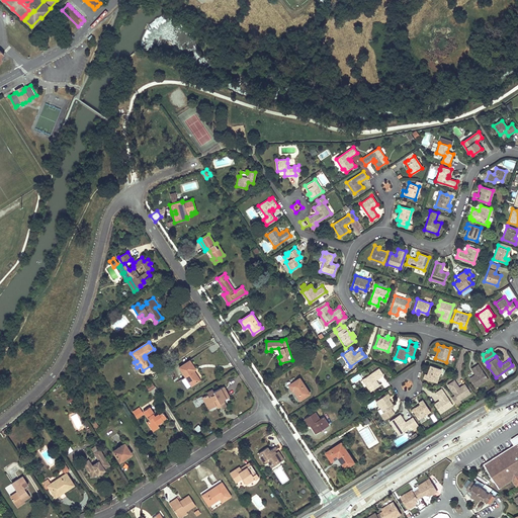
[(188,386),(199,379),(194,372),(193,372),(192,370),(193,370),(195,369),(189,360),(179,368),(185,376),(182,378),(188,386)]
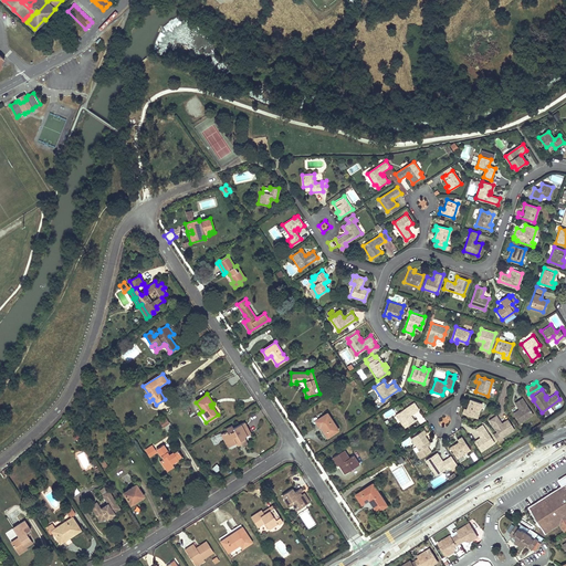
[(513,412),(516,418),(520,423),(533,415),(522,398),(514,402),(519,409),(513,412)]
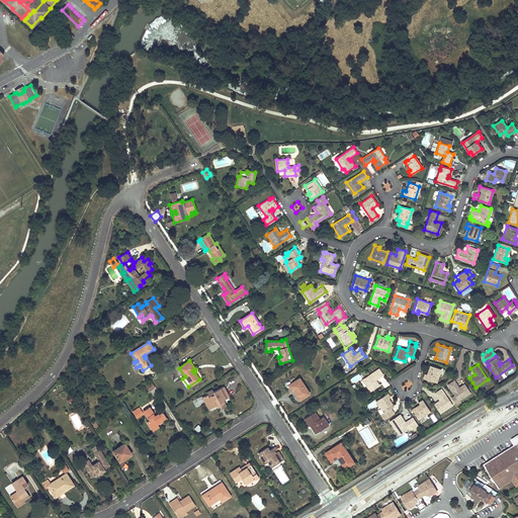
[(441,368),(435,366),(430,365),(427,374),(425,373),(423,378),(436,382),(441,368)]
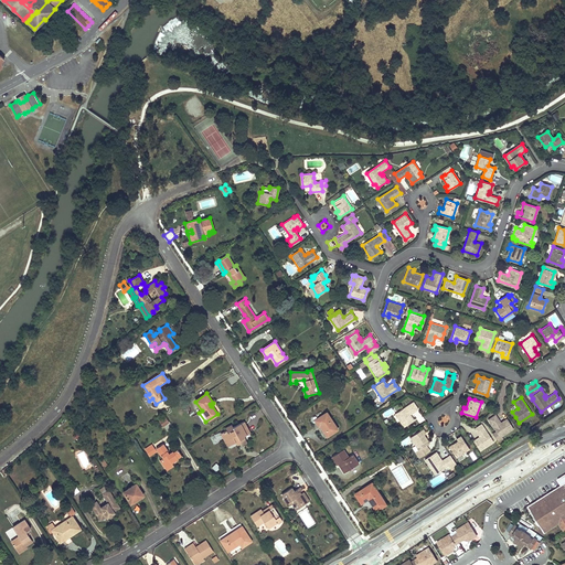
[(403,426),(407,423),(413,419),(409,414),(417,409),(413,402),(394,414),(403,426)]
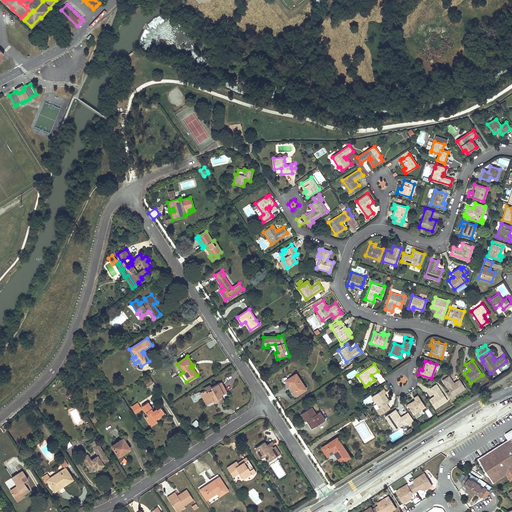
[(285,380),(289,386),(289,385),(291,385),(292,386),(291,387),(296,395),(306,389),(296,373),(285,380)]
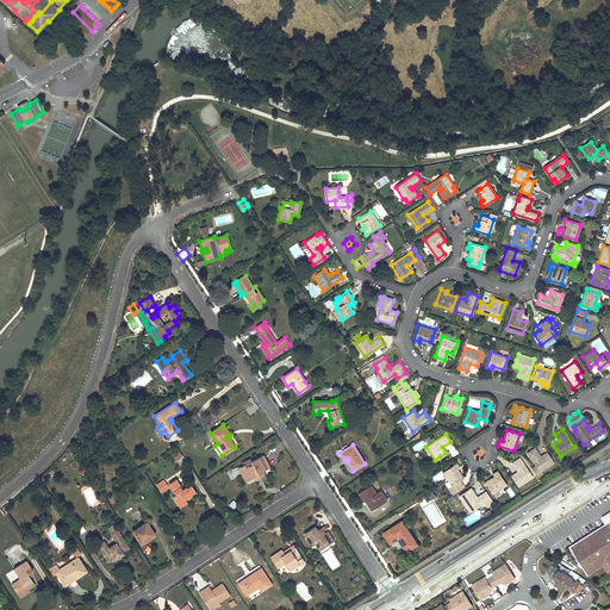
[(554,462),(551,458),(547,452),(540,456),(535,447),(527,453),(533,461),(529,464),(537,477),(541,474),(540,472),(554,462)]
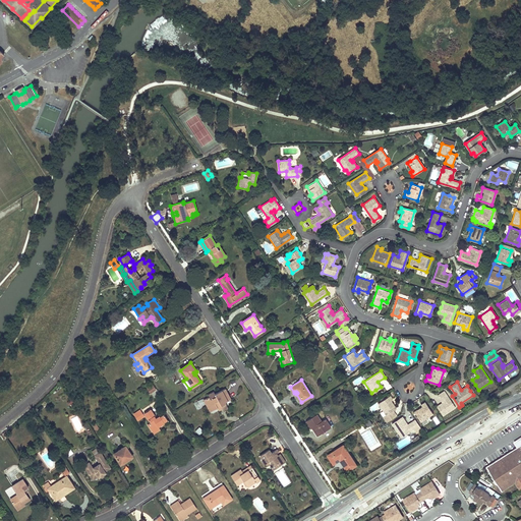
[(156,389),(152,383),(146,387),(150,393),(156,389)]
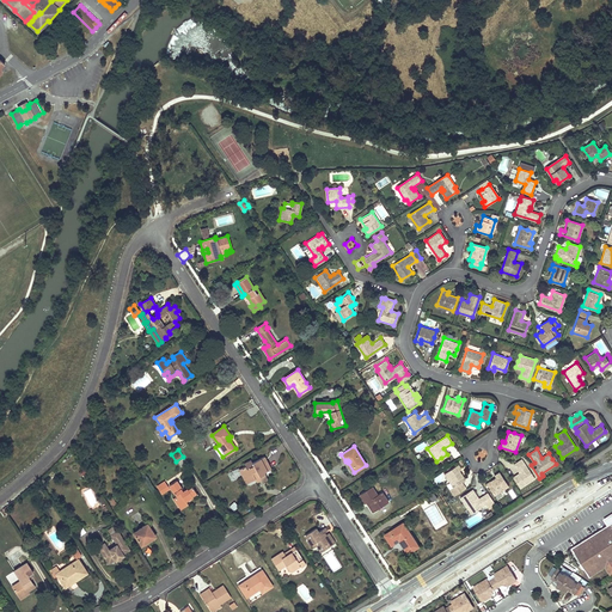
[(245,466),(239,470),(244,478),(248,477),(249,482),(255,478),(252,475),(257,473),(259,479),(261,482),(267,479),(263,472),(270,469),(264,457),(252,463),(254,465),(246,469),(245,466)]
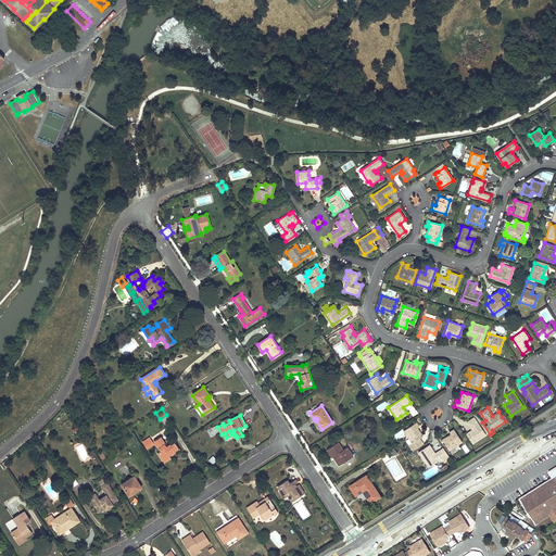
[(230,422),(229,420),(227,417),(220,420),(223,424),(224,426),(230,422)]
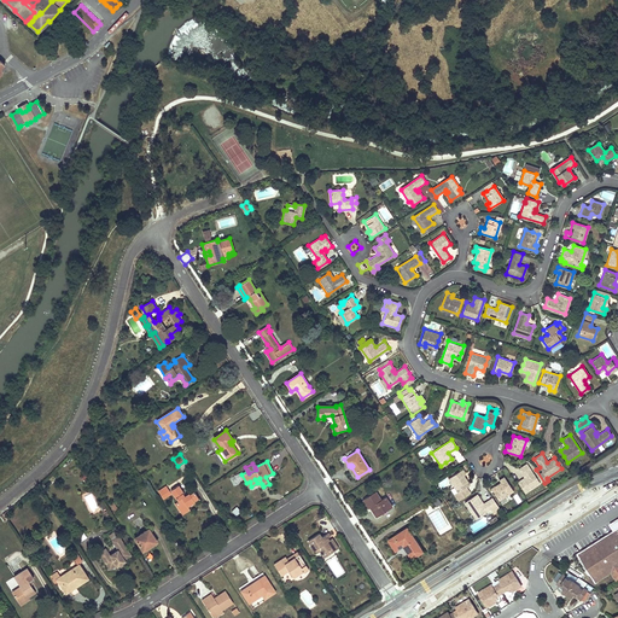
[(518,482),(522,488),(525,493),(540,484),(526,464),(518,470),(524,478),(518,482)]
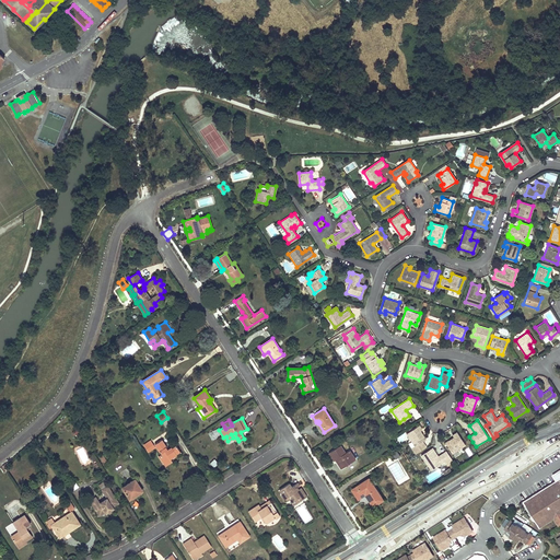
[(421,430),(418,426),(406,433),(415,446),(412,447),(415,451),(423,445),(421,442),(424,440),(419,431),(421,430)]
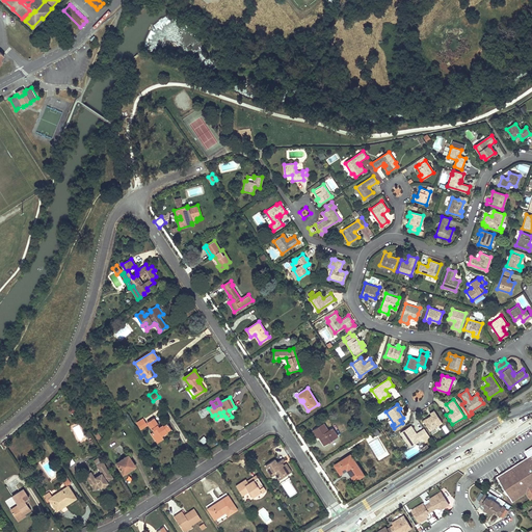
[(423,420),(426,425),(429,430),(442,422),(433,409),(429,413),(430,415),(423,420)]
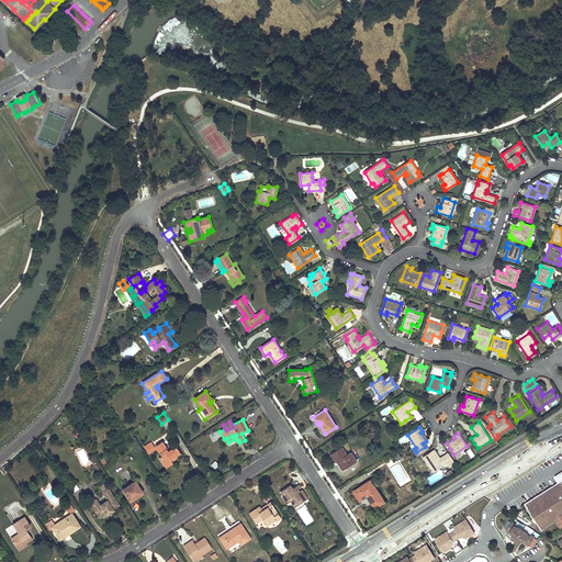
[(177,456),(176,454),(179,452),(177,447),(172,450),(171,449),(168,451),(161,441),(155,446),(163,456),(159,458),(164,465),(171,461),(170,460),(177,456)]
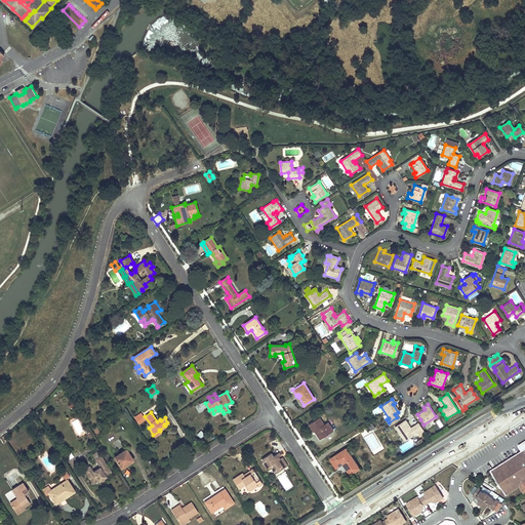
[(143,420),(145,419),(140,413),(134,417),(137,422),(142,419),(143,420)]
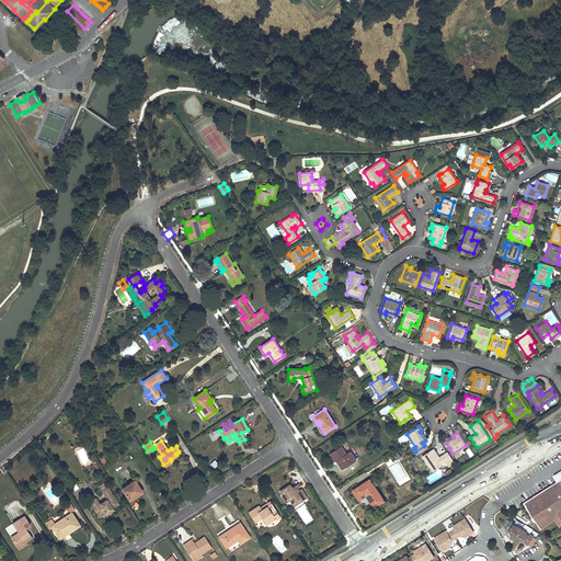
[(351,461),(352,462),(355,460),(350,451),(345,454),(341,446),(329,454),(334,461),(335,460),(336,459),(343,469),(348,465),(346,464),(351,461)]
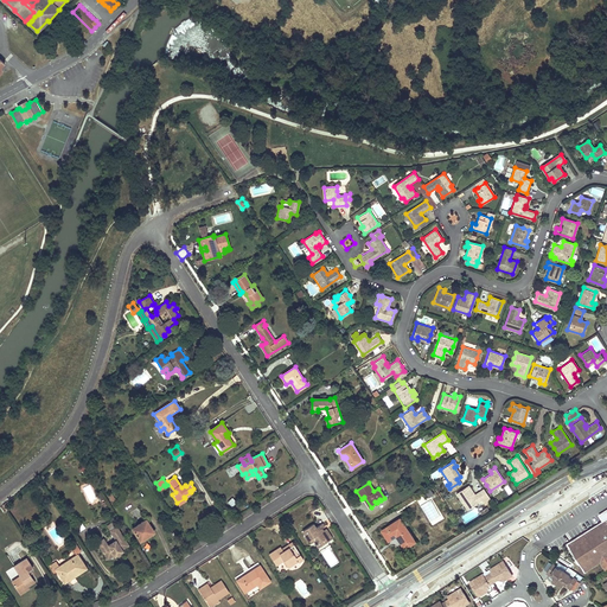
[(459,497),(467,509),(480,500),(483,498),(486,504),(491,500),(483,489),(473,496),(471,493),(472,492),(468,485),(458,492),(460,496),(459,497)]
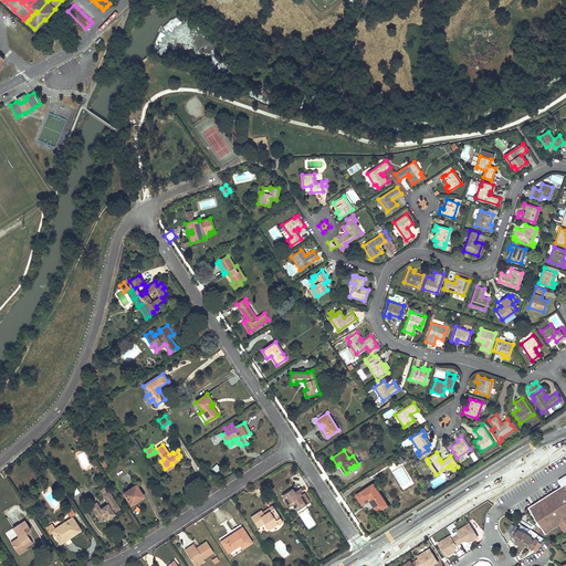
[(222,470),(217,464),(212,469),(218,473),(222,470)]
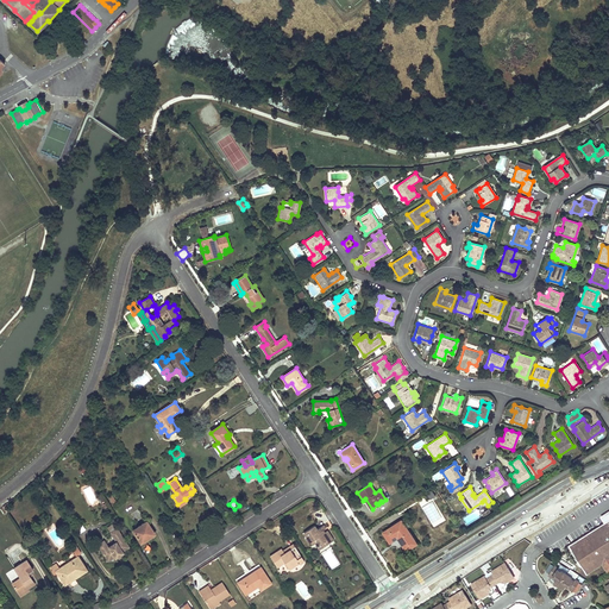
[(383,532),(390,541),(397,537),(399,537),(401,539),(400,539),(406,550),(416,544),(402,520),(383,532)]
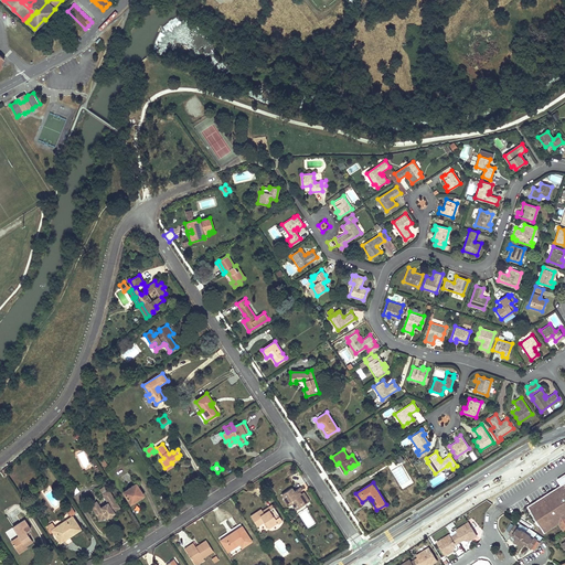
[(130,503),(142,496),(135,483),(123,491),(130,503)]
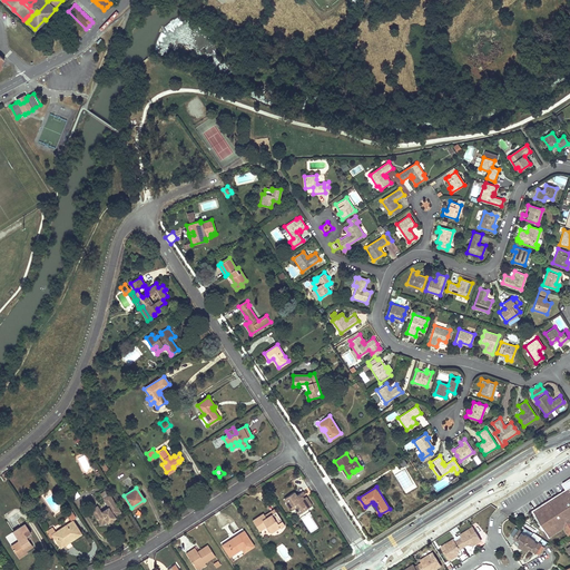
[(533,511),(550,537),(563,528),(569,537),(569,536),(569,488),(567,490),(533,511)]
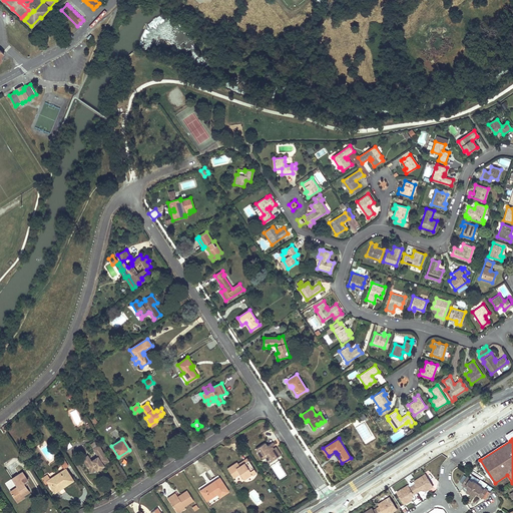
[(274,459),(272,457),(278,453),(274,448),(273,448),(271,450),(270,448),(272,446),(273,445),(271,443),(267,446),(265,443),(255,448),(259,453),(258,454),(260,457),(261,456),(263,459),(265,458),(269,463),(274,459)]
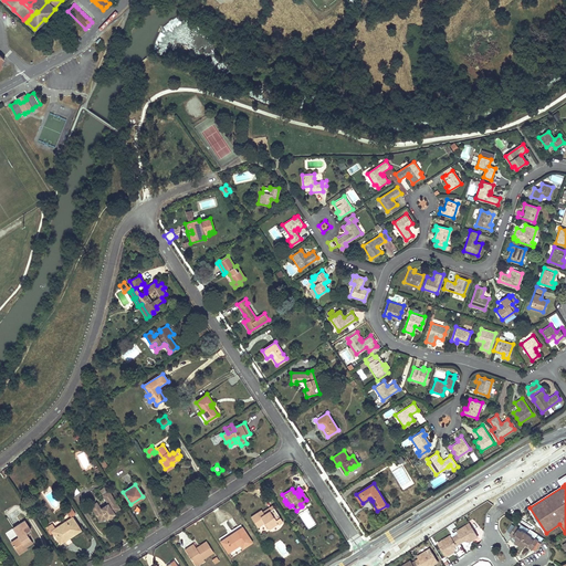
[(91,506),(101,521),(106,516),(111,513),(112,515),(115,513),(114,512),(119,507),(108,492),(103,495),(109,503),(101,509),(96,503),(91,506)]
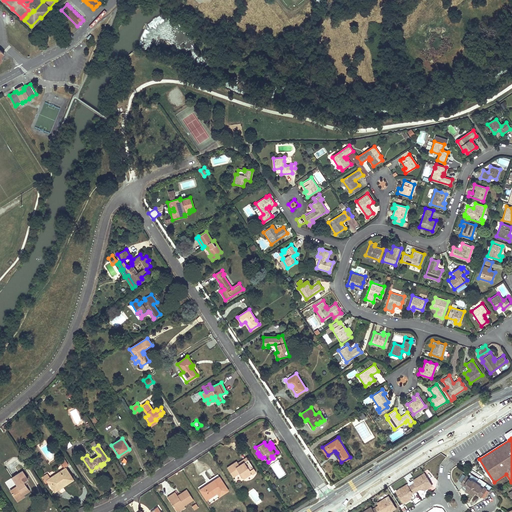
[(280,454),(274,446),(273,447),(277,452),(271,456),(273,458),(280,454)]
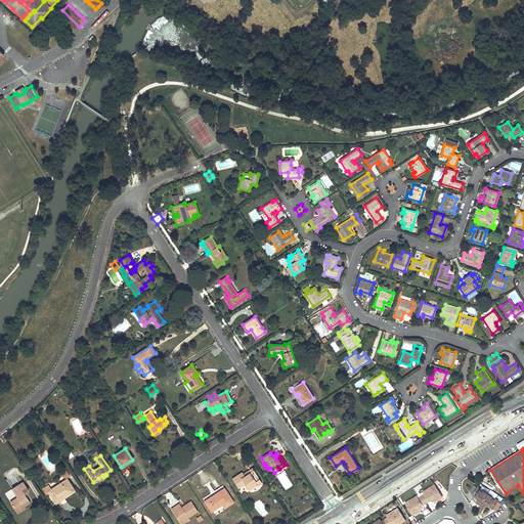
[(76,490),(67,477),(70,476),(66,469),(61,472),(66,478),(47,490),(55,504),(60,499),(59,497),(62,495),(63,497),(76,490)]
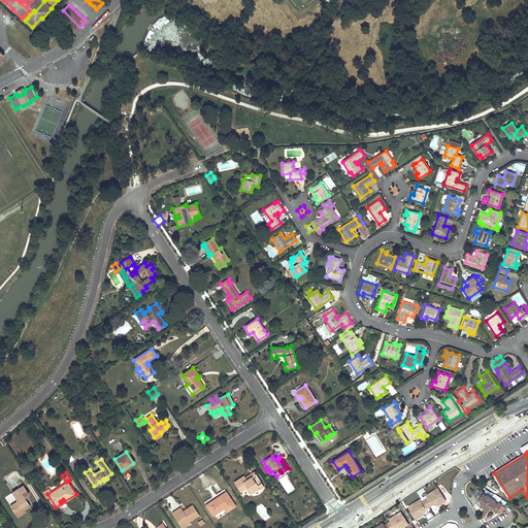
[(259,488),(259,489),(264,487),(256,473),(246,480),(244,477),(243,475),(234,482),(239,491),(246,487),(250,493),(259,488)]
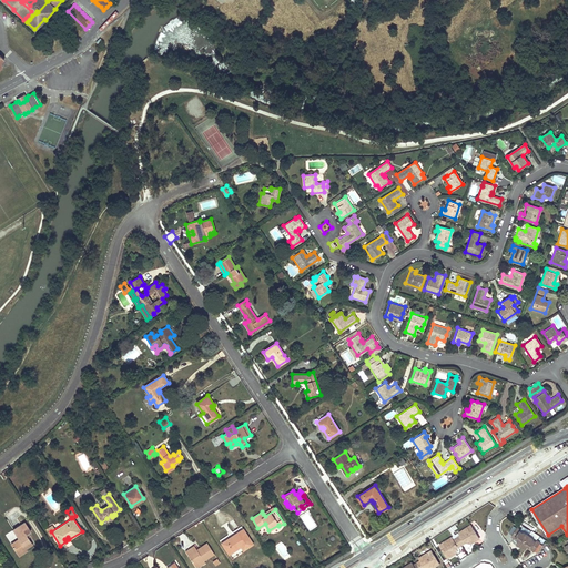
[(19,538),(11,544),(18,554),(26,548),(32,544),(29,539),(28,537),(29,536),(28,533),(30,531),(24,521),(13,529),(19,538)]
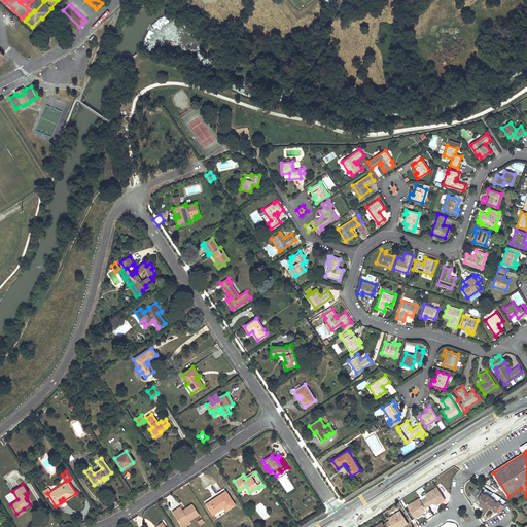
[(410,510),(415,518),(422,514),(420,511),(420,510),(421,508),(424,507),(424,508),(431,504),(430,503),(433,501),(434,500),(435,501),(437,504),(444,500),(438,492),(435,494),(432,490),(425,494),(426,496),(420,501),(418,499),(411,503),(413,507),(410,510)]
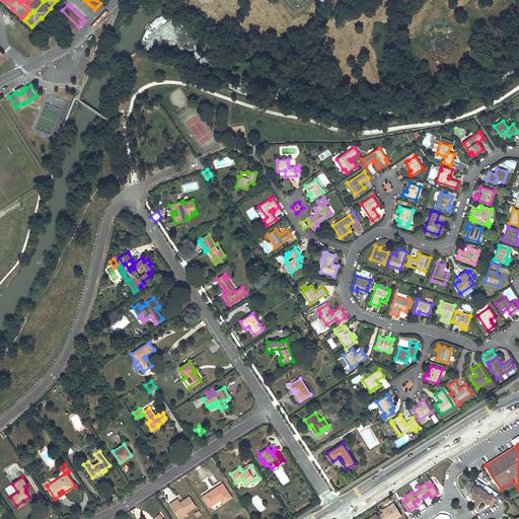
[(472,483),(467,491),(469,493),(470,492),(474,494),(473,495),(472,497),(479,502),(480,500),(482,499),(485,501),(485,503),(487,504),(493,496),(490,494),(489,495),(487,494),(487,492),(478,487),(476,487),(474,486),(475,485),(472,483)]
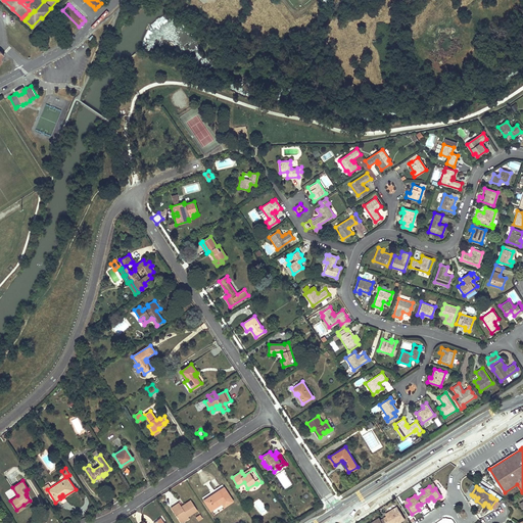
[(210,510),(222,503),(224,507),(232,501),(224,487),(204,500),(210,510)]
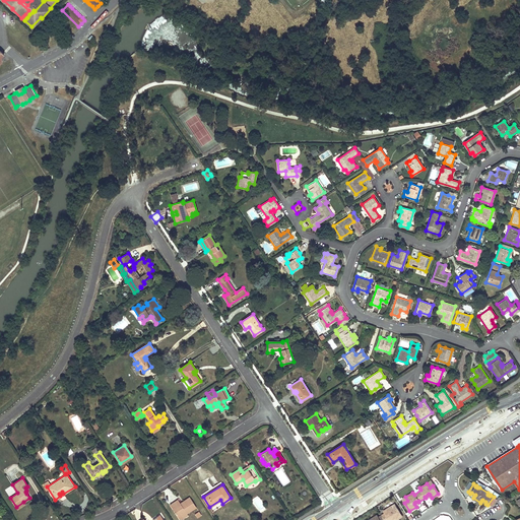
[(196,507),(189,497),(183,501),(184,503),(178,507),(174,502),(170,505),(179,518),(187,513),(196,507)]
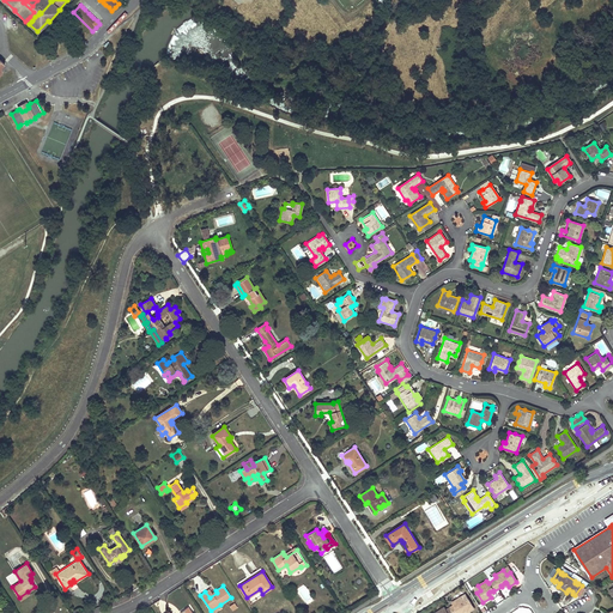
[(457,612),(461,610),(463,610),(465,611),(465,612),(467,612),(474,610),(467,599),(463,601),(461,596),(451,602),(453,605),(445,611),(443,608),(435,612),(457,612)]
